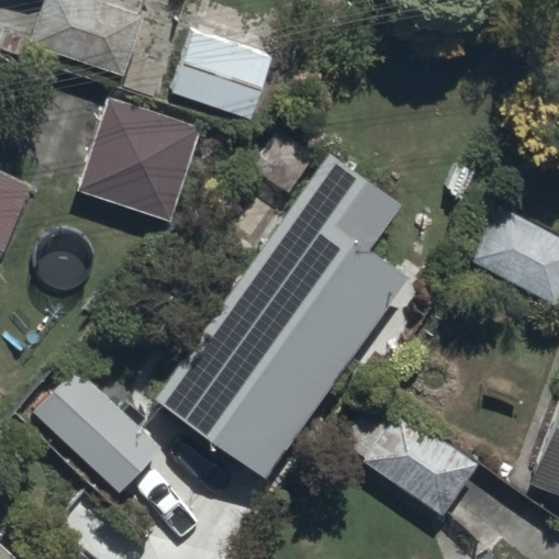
[(93,0),(41,0),(26,41),(125,77),(123,84),(154,96),(164,68),(134,57),(148,20),(93,0)]
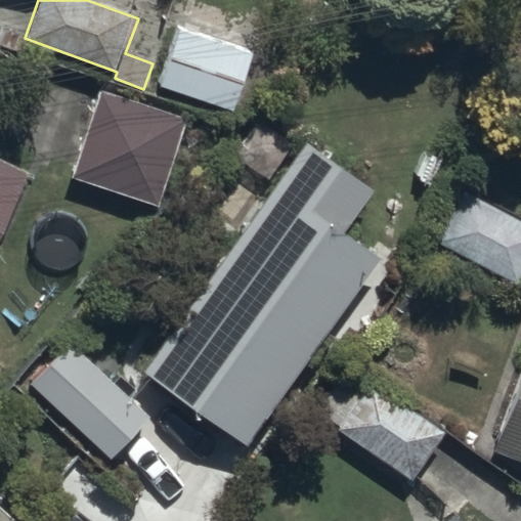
[(174,31),(157,85),(233,110),(250,55),(174,31)]
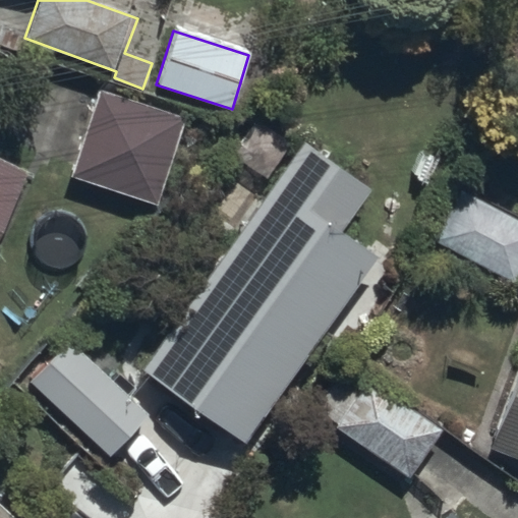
[(101,93),(72,173),(159,204),(187,122),(101,93)]
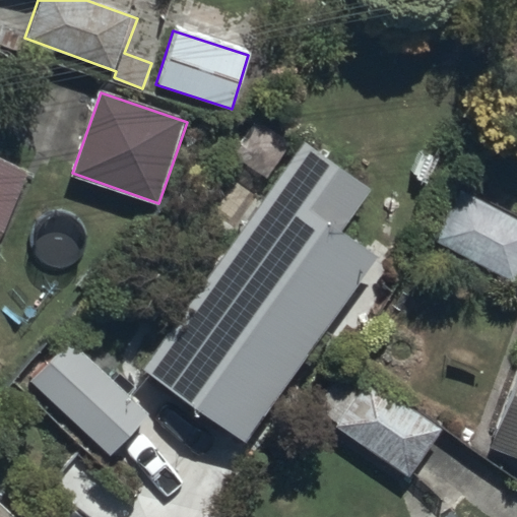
[(373,189),(304,140),(144,368),(248,441),(377,257),(342,233),(373,189)]
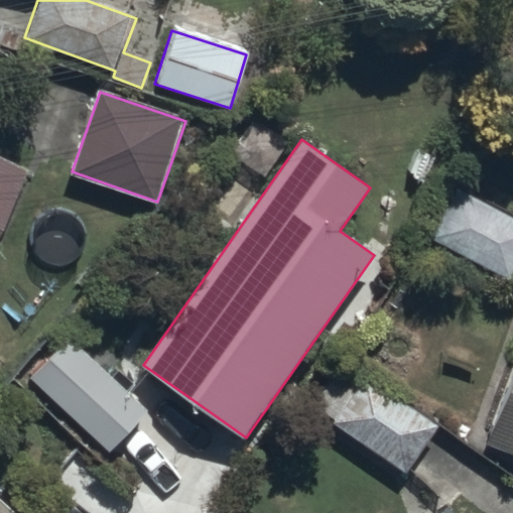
[(0,205),(25,155),(0,142),(0,205)]
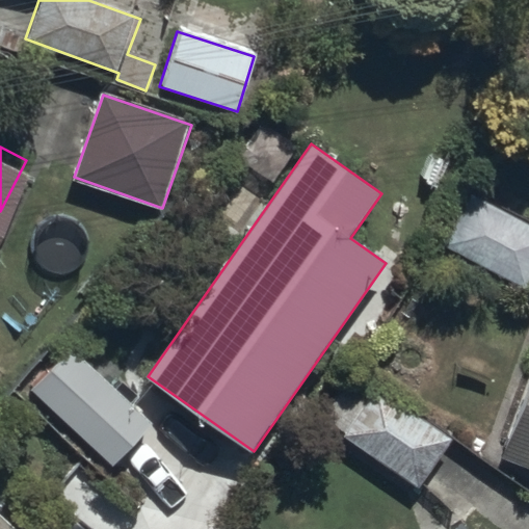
[(528,230),(463,196),(439,244),(526,289),(528,284),(528,230)]
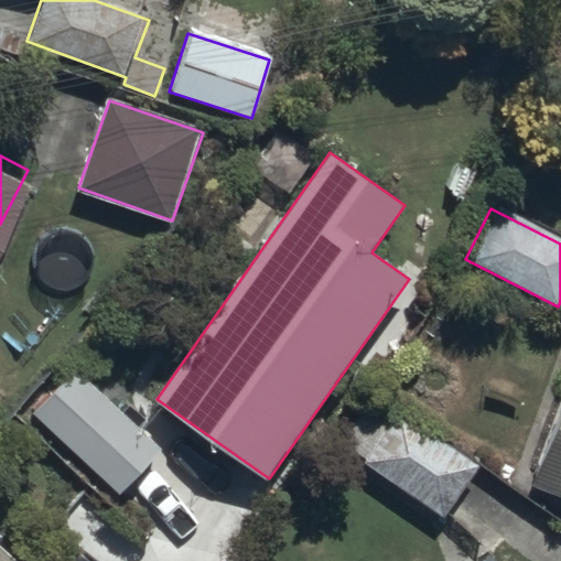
[(71,370),(31,413),(119,497),(160,453),(71,370)]
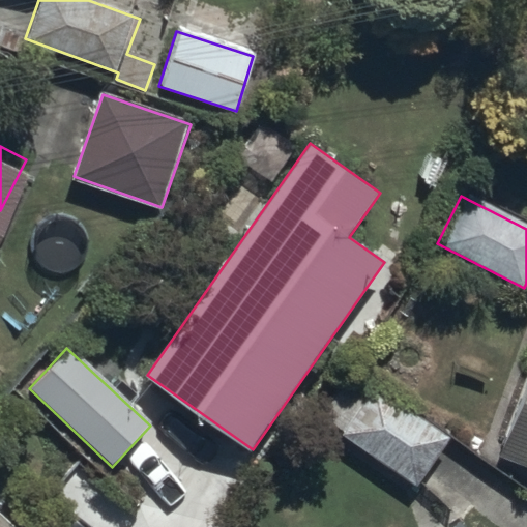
[(526,376),(498,455),(526,465),(526,376)]
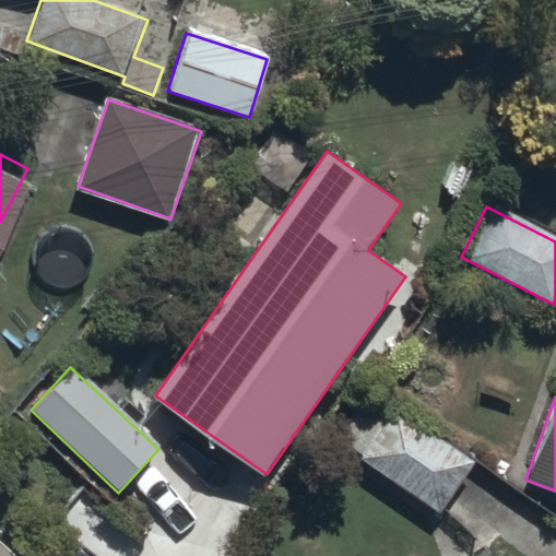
[(368,402),(340,440),(440,516),(475,469),(402,414),(395,423),(368,402)]
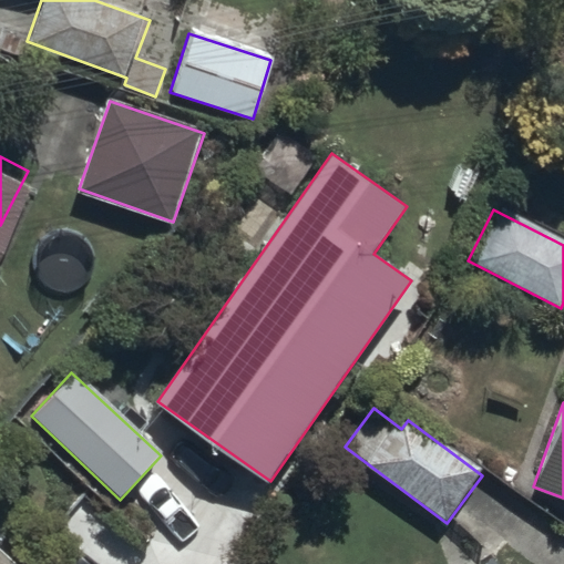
[(14,563),(0,551),(0,563),(14,563)]
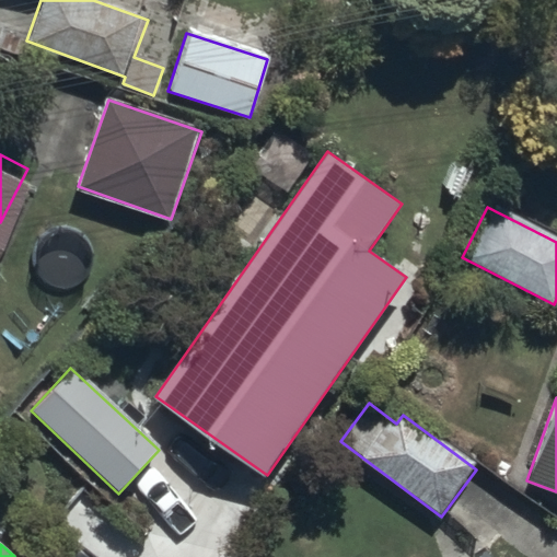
All buildings are outlined.
